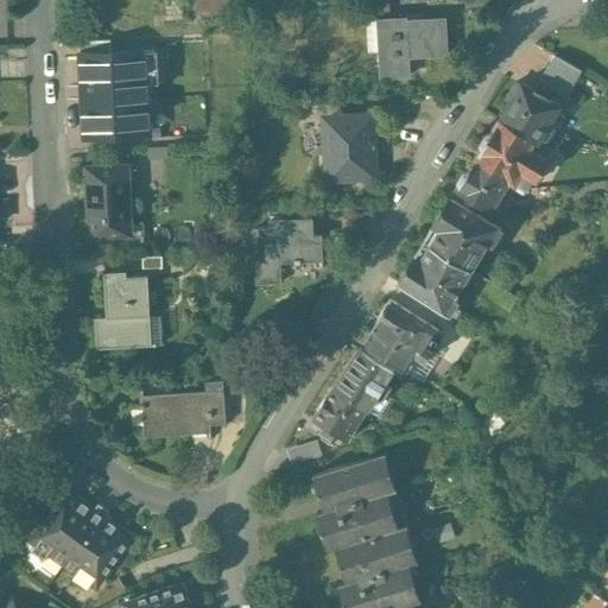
[(165,0),(166,16),(182,14),(181,0),(165,0)]
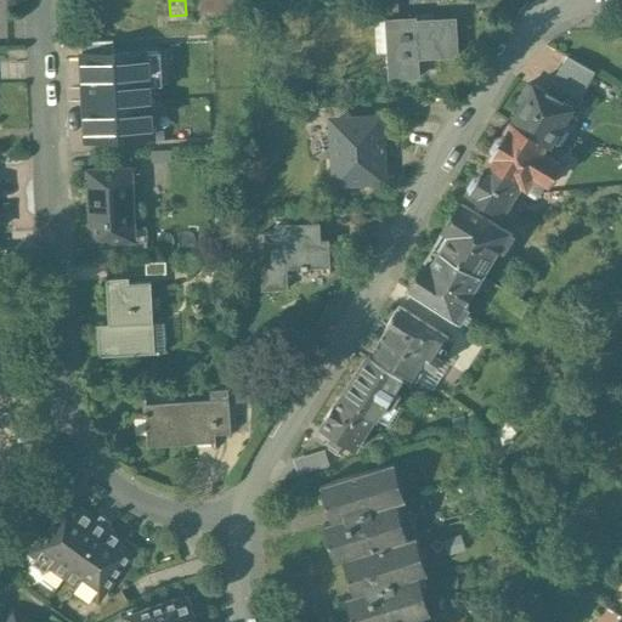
[(397,0),(367,3),(368,18),(399,16),(397,0)]
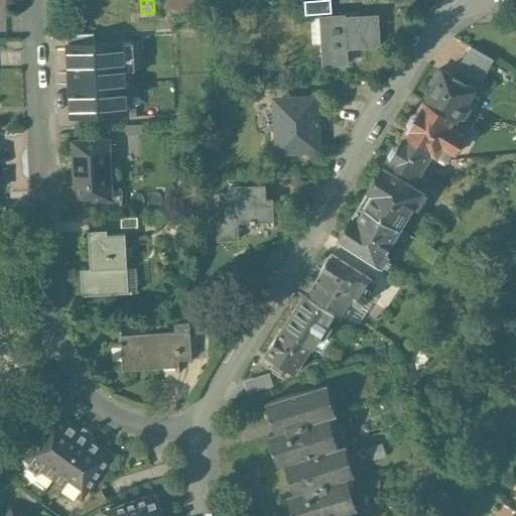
[(378,17),(346,19),(346,16),(321,17),(325,67),(348,65),(347,49),(380,46),(378,17)]
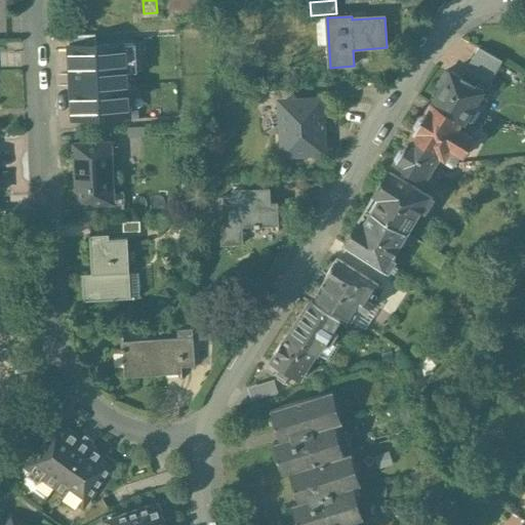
[(95,34),(71,36),(72,48),(96,47),(95,34)]
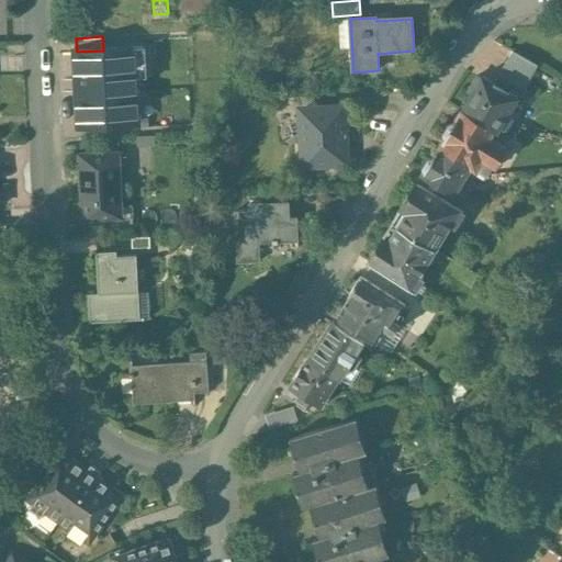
[(103,51),(77,52),(77,53),(81,125),(80,125),(81,126),(138,123),(138,122),(134,48),(103,51)]
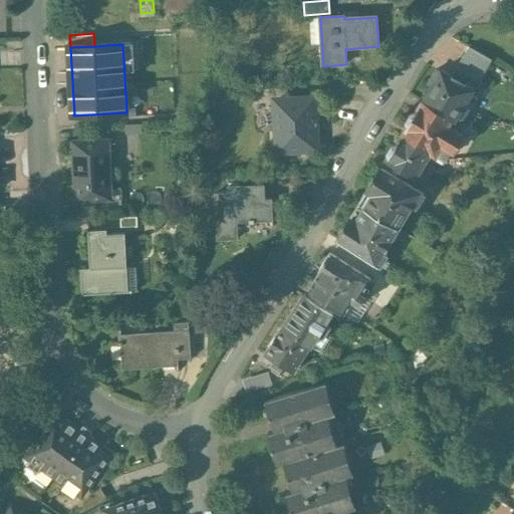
[(491,60),(469,47),(456,68),(478,81),(491,60)]
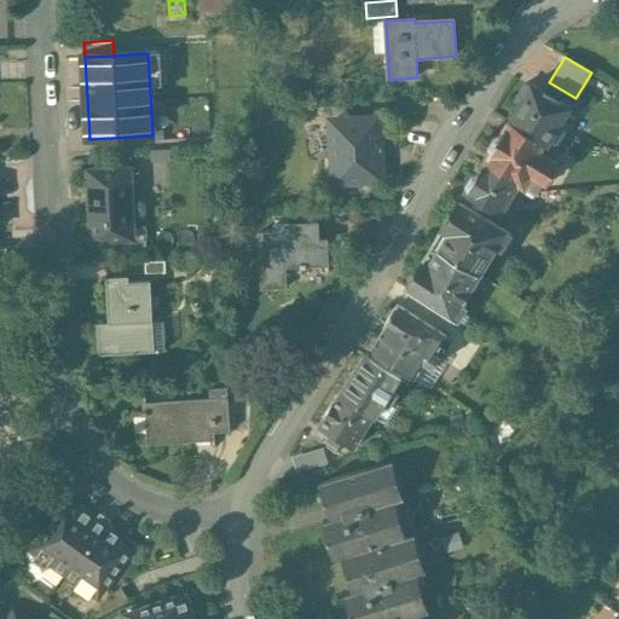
[(545,93),(532,85),(530,88),(525,86),(514,102),(520,105),(509,122),(543,143),(543,144),(547,146),(550,142),(557,146),(566,133),(557,128),(570,109),(559,102),(559,100),(545,92),(545,93)]
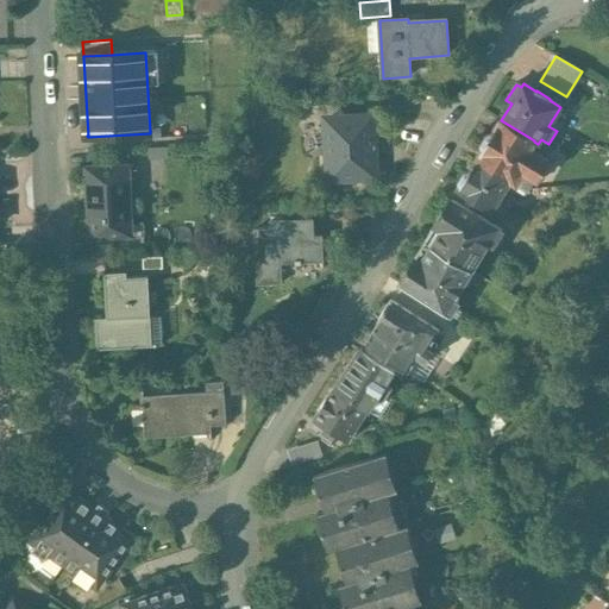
[(374,117),(327,119),(330,157),(336,156),(337,177),(375,176),(375,152),(370,152),(369,138),(374,138),(374,117)]
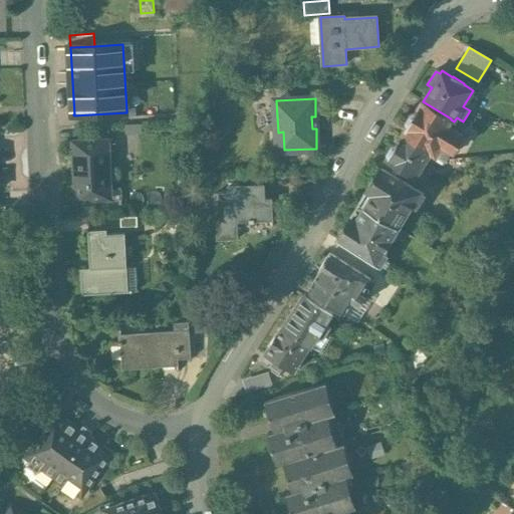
[(451,118),(423,101),(403,135),(432,152),(432,153),(445,161),(451,151),(455,153),(464,138),(447,126),(451,119),(451,118)]
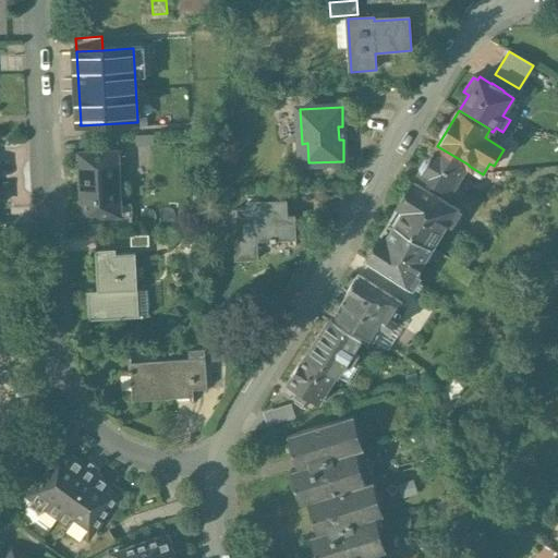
[(469,165),(437,146),(421,173),(444,187),(453,189),(469,166),(469,165)]
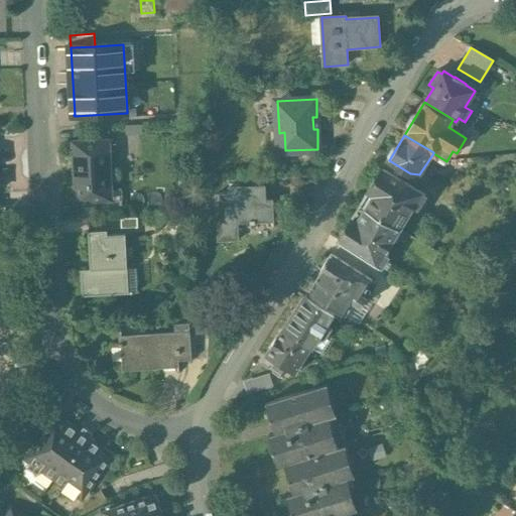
[(107,142),(76,144),(79,201),(91,201),(91,198),(110,196),(107,142)]
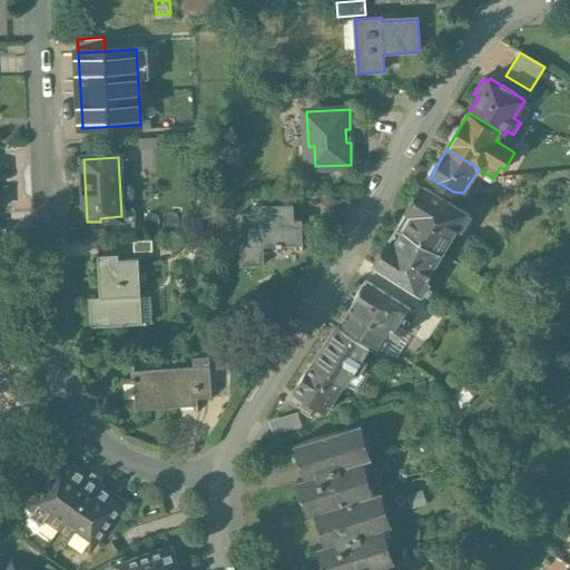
[(471,216),(423,187),(399,226),(405,231),(441,253),(457,227),(461,231),(471,216)]
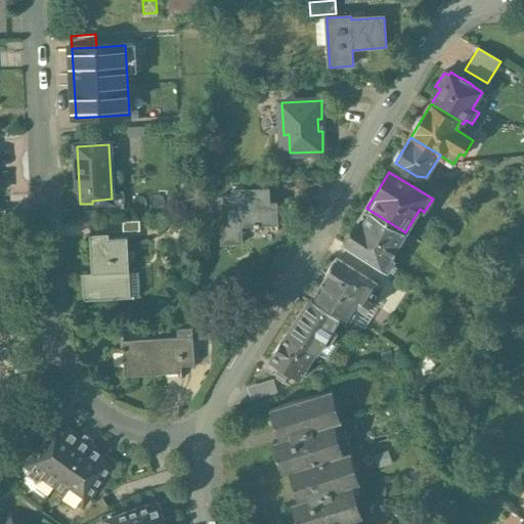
[(270,189),(244,191),(244,189),(232,190),(233,198),(219,199),(222,245),(243,244),(243,227),(255,227),(255,229),(259,229),(258,227),(278,226),(277,204),(270,204),(270,189)]
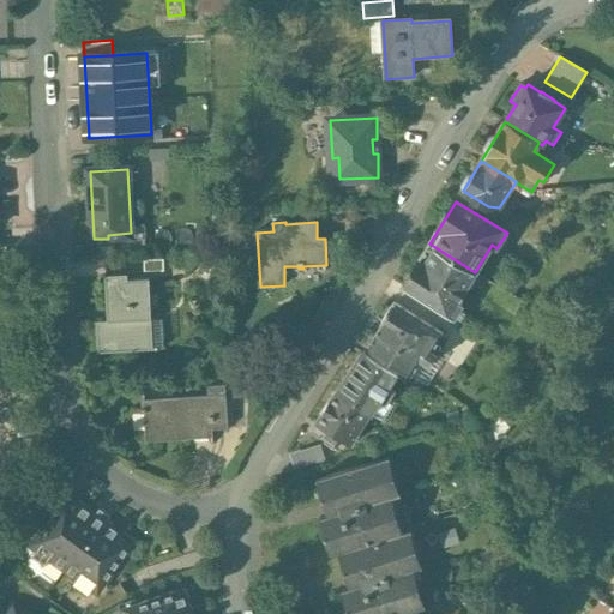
[(475,272),(437,248),(429,244),(403,287),(455,319),(463,304),(458,301),(475,272)]
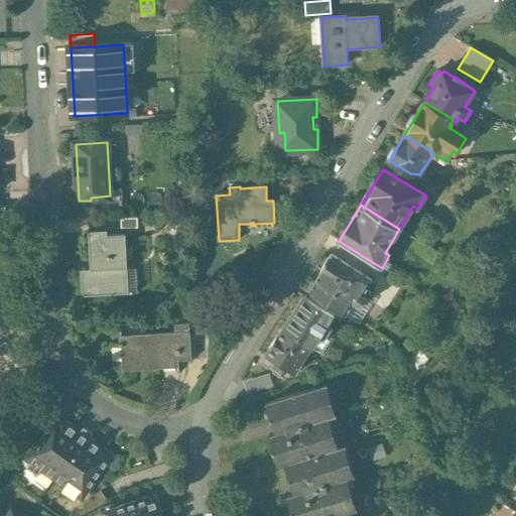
[(108,231),(88,232),(90,270),(81,271),(82,296),(132,293),(132,292),(128,292),(125,236),(108,237),(108,231)]
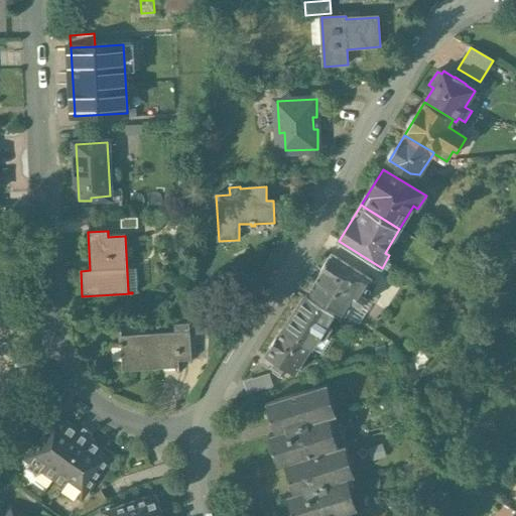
[(426,245),(416,239),(411,247),(421,253),(426,245)]
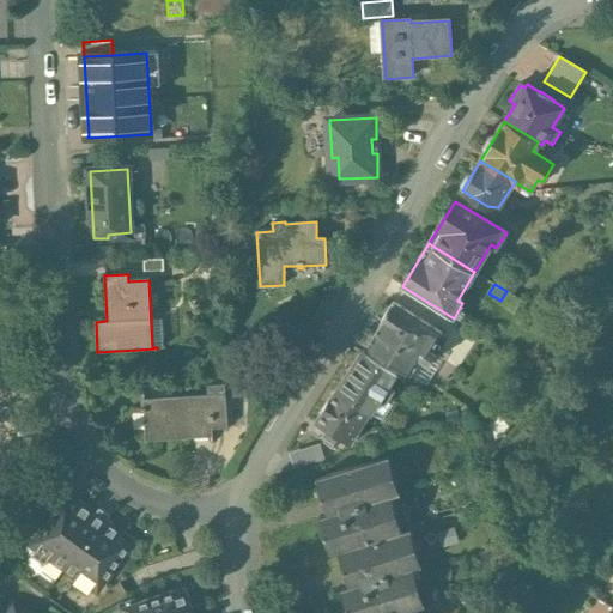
[(443,334),(393,302),(381,322),(389,328),(375,352),(411,375),(419,360),(429,366),(442,347),(436,344),(443,334)]
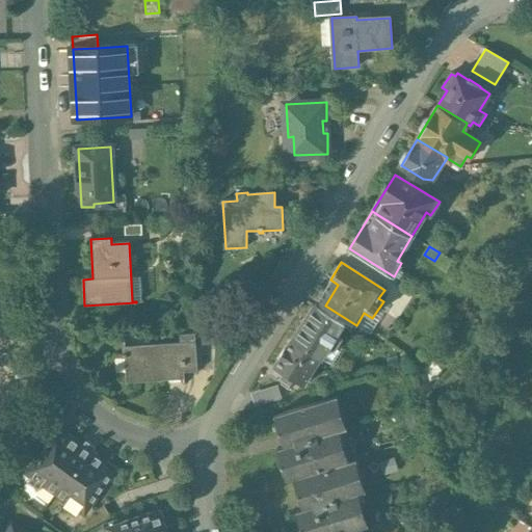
[(344,325),(314,307),(293,340),(322,358),(331,345),(336,348),(342,339),(337,336),(344,325)]
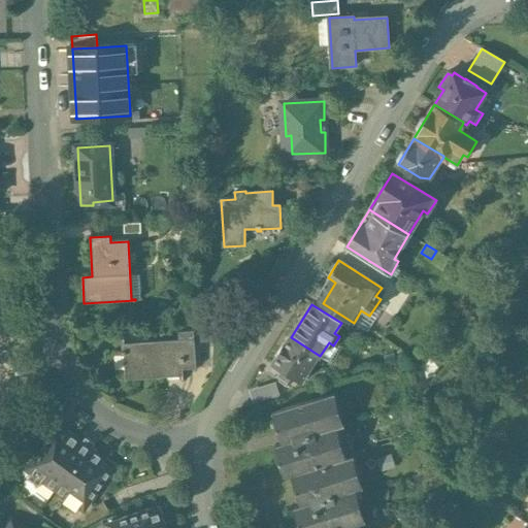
[(211,316),(193,318),(194,331),(195,343),(213,342),(211,316)]
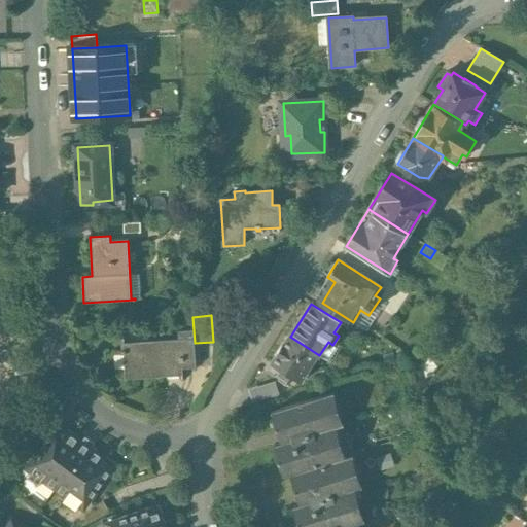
[(400,334),(374,316),(364,330),(391,348),(400,334)]
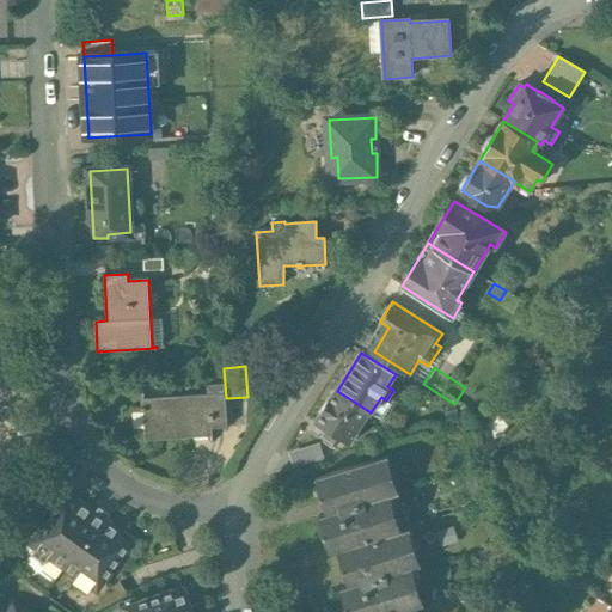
[(209,395),(145,399),(144,390),(142,390),(144,408),(141,408),(141,411),(144,411),(147,450),(148,450),(147,440),(193,436),(193,429),(210,428),(212,441),(213,441),(212,428),(227,427),(226,398),(225,384),(209,385),(209,395)]
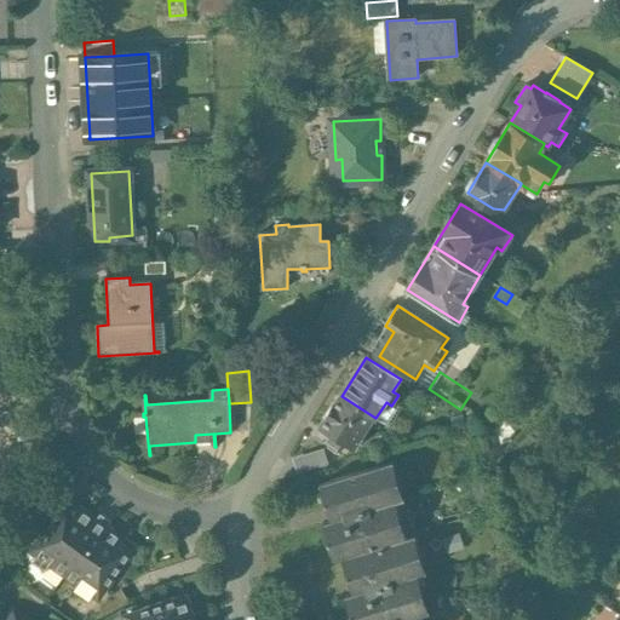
[(342,396),(339,395),(317,429),(354,452),(375,418),(342,396)]
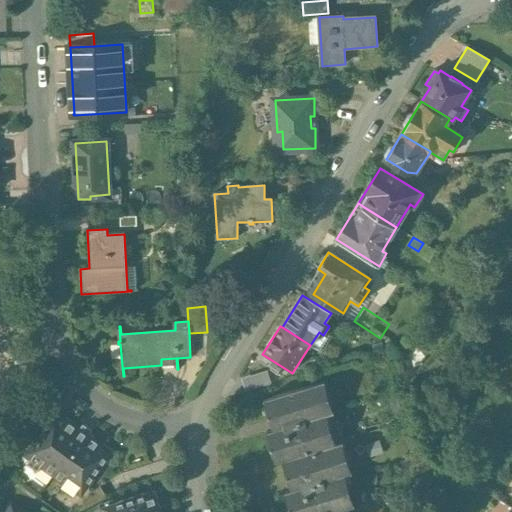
[(267,372),(244,380),(247,389),(270,381),(267,372)]
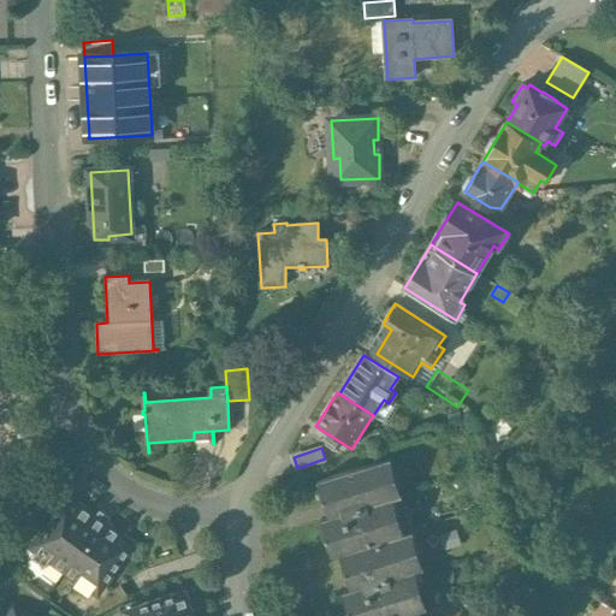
[(383,461),(318,480),(329,516),(320,519),(332,557),(341,555),(341,554),(396,537),(385,501),(394,498),(383,461)]
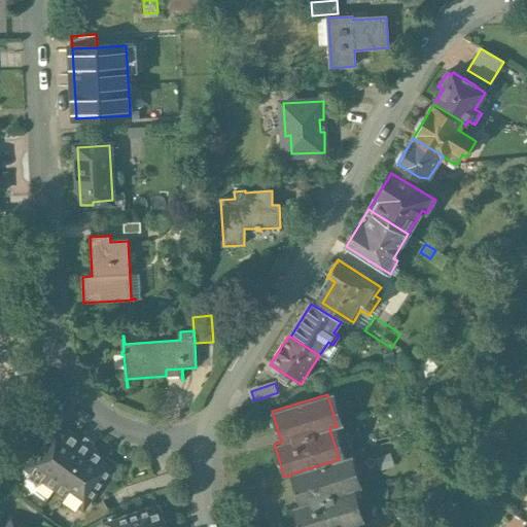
[(91,500),(116,464),(92,447),(95,443),(85,436),(82,441),(59,423),(32,459),(38,463),(27,478),(38,486),(42,480),(69,498),(65,504),(75,512),(86,497),(91,500)]
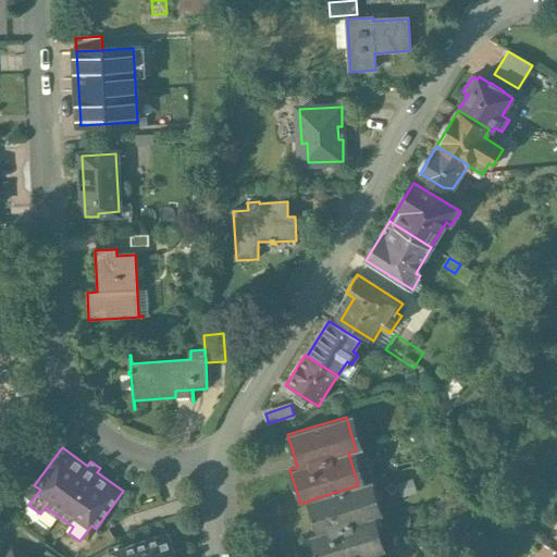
[(369,518),(369,519),(376,517),(366,483),(358,485),(308,502),(318,533),(369,518)]
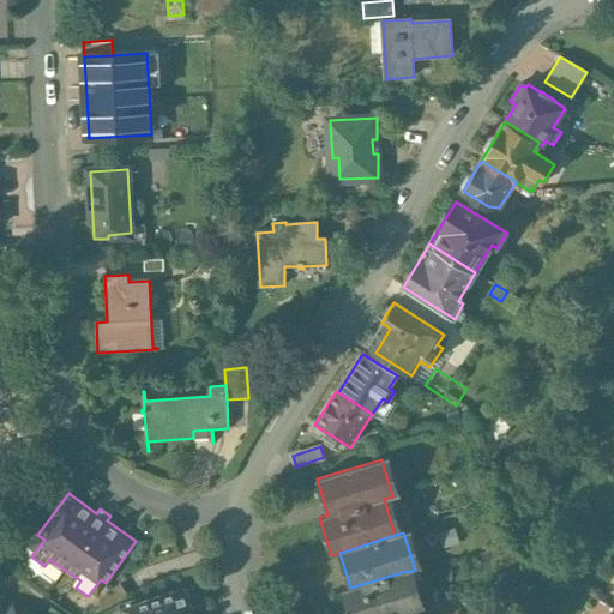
[(350,588),(342,590),(349,613),(396,613),(409,611),(417,608),(407,572),(407,571),(350,588)]
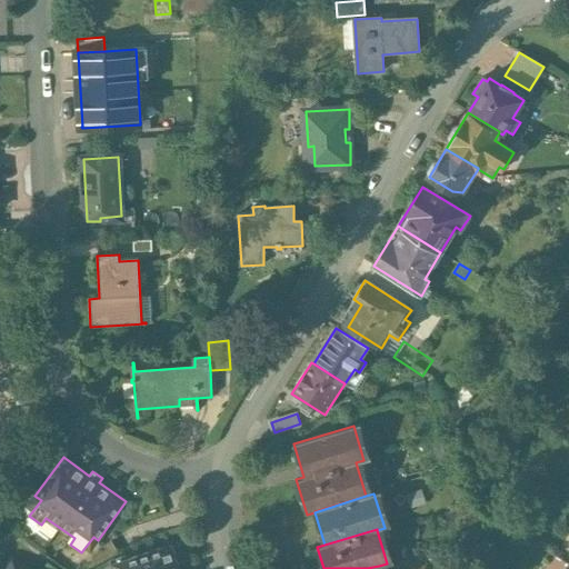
[(179,568),(171,546),(126,560),(128,566),(118,568),(179,568)]
